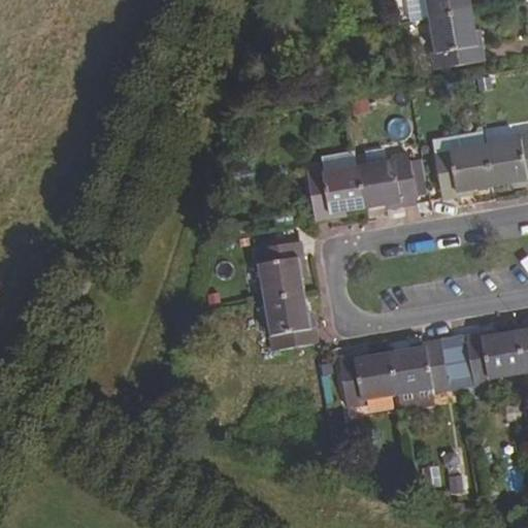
[(427,0),(430,19),(471,12),(468,0),(427,0)]
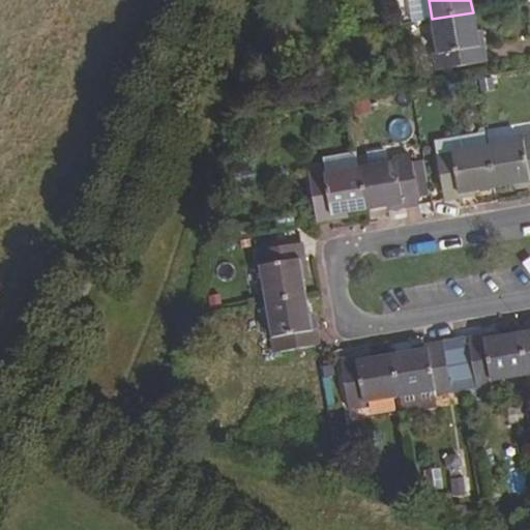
[(437,71),(487,62),(481,37),(477,38),(473,12),(432,19),(438,54),(434,54),(437,71)]
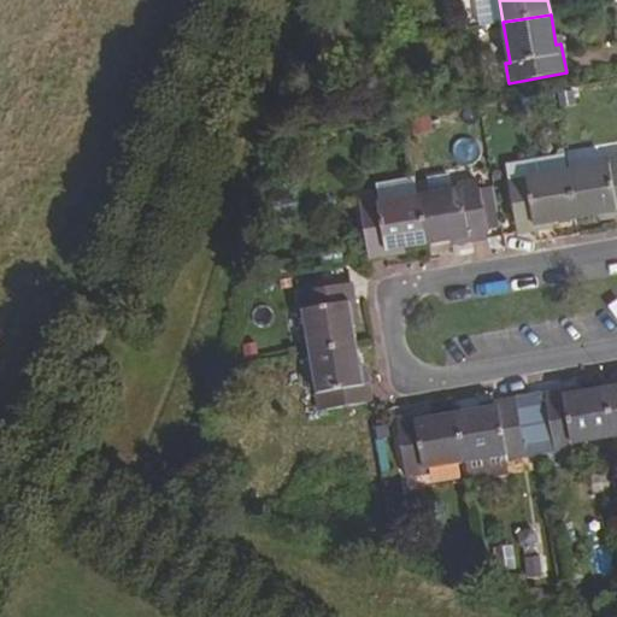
[(568,170),(565,156),(526,163),(527,172),(528,177),(568,170)]
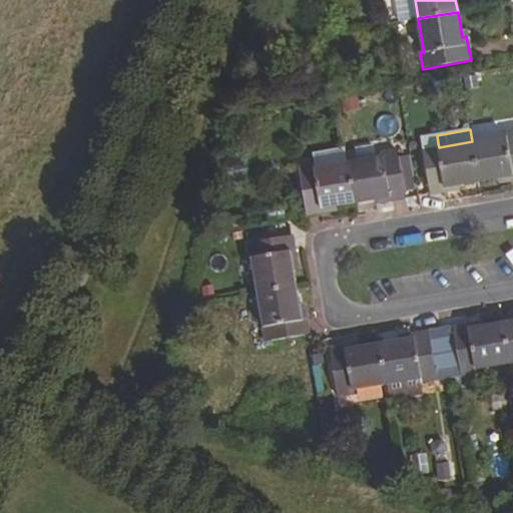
[(505,181),(512,179),(512,130),(505,132),(505,136),(472,141),(479,181),(504,177),(505,181)]
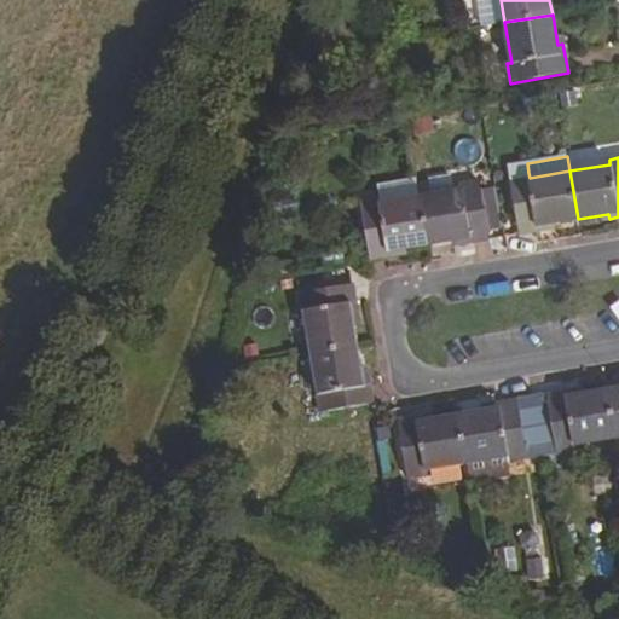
[(508,177),(520,235),(548,230),(547,224),(578,219),(570,171),(530,178),(528,173),(508,177)]
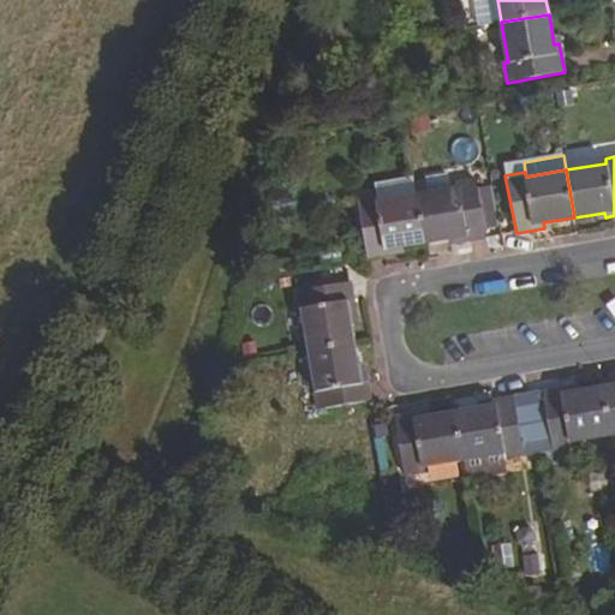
[(458,243),(487,238),(477,180),(457,184),(458,189),(418,195),(425,243),(457,238),(458,243)]
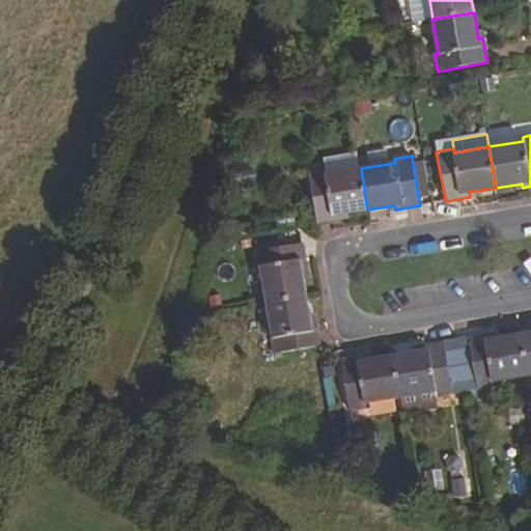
[(308,173),(317,224),(342,219),(341,215),(367,210),(361,168),(326,174),(326,170),(308,173)]
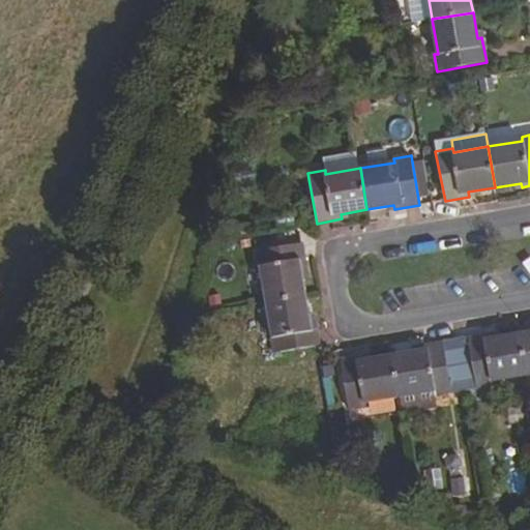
[(277,216),(281,232),(296,230),(293,214),(277,216)]
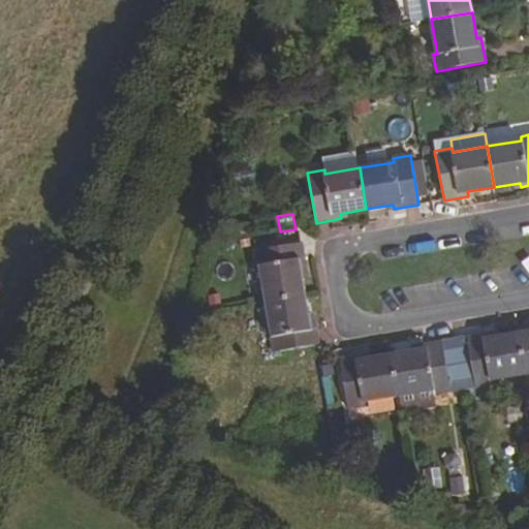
[(266,303),(307,296),(302,268),(306,268),(302,243),(257,250),(266,303)]
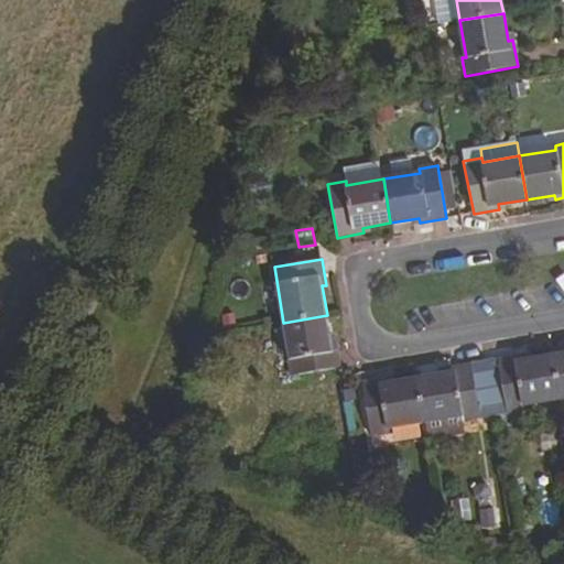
[(332,343),(327,315),(283,323),(293,376),(340,368),(336,342),(332,343)]
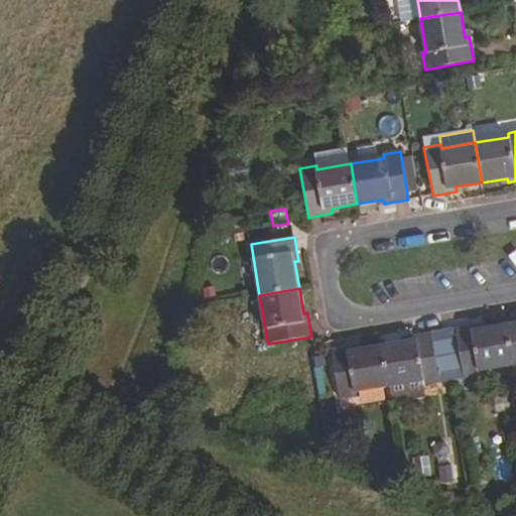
[(515,323),(507,325),(513,365),(515,364),(515,323)]
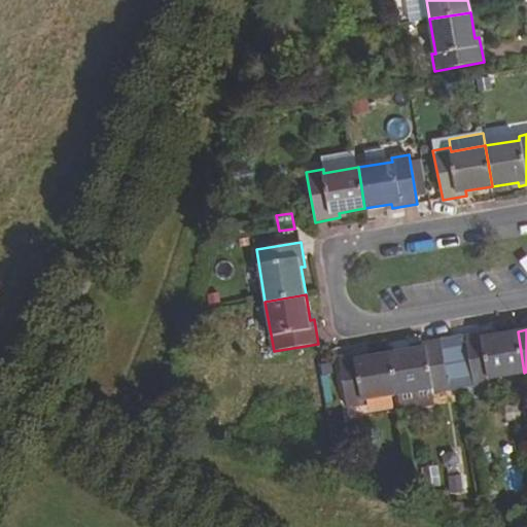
[(491,332),(453,339),(460,387),(491,383),(491,379),(524,373),(518,331),(491,337),(491,332)]
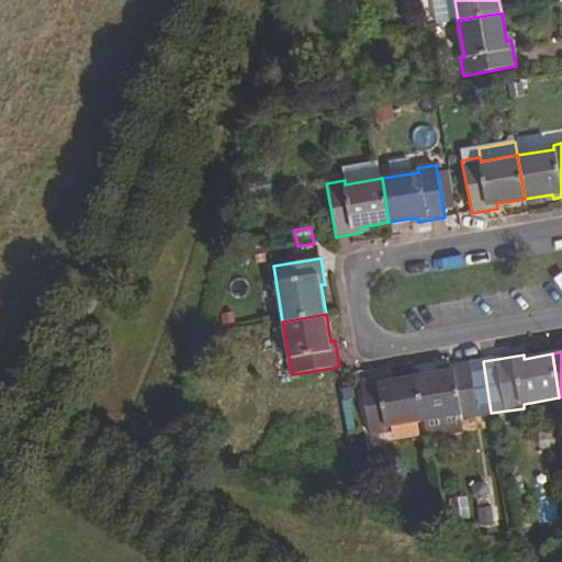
[(491,413),(483,361),(442,368),(444,372),(416,377),(424,420),(459,414),(460,418),(461,418),(491,413)]
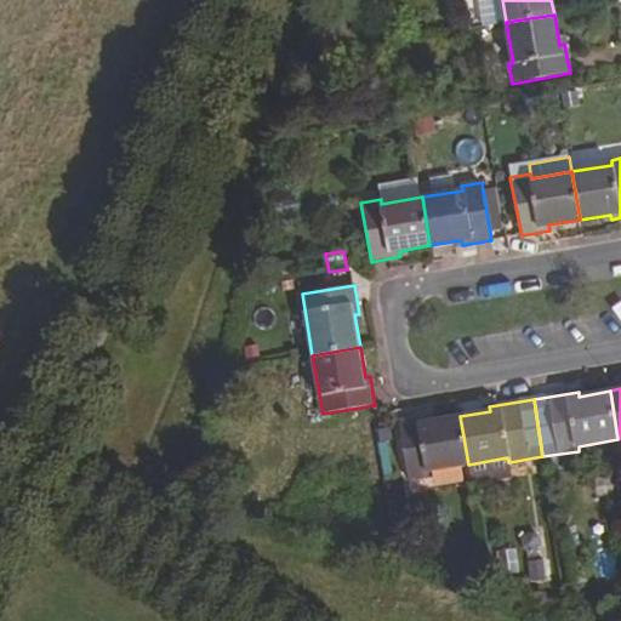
[(428,417),(399,422),(409,479),(429,477),(428,472),(468,465),(460,416),(429,422),(428,417)]
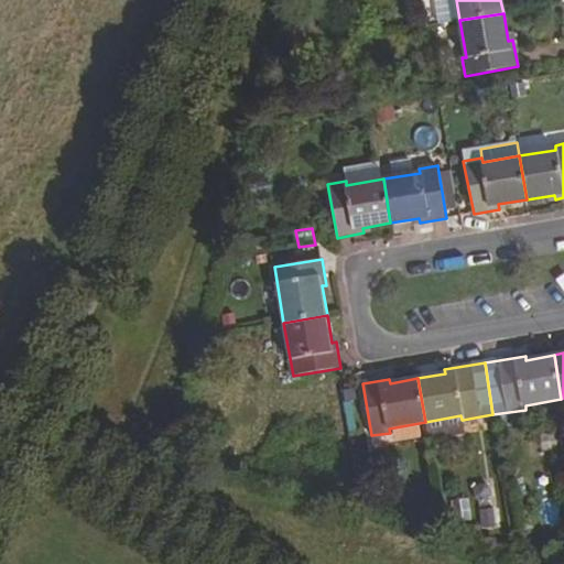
[(461,415),(425,422),(427,441),(465,435),(463,420),(462,420),(461,415)]
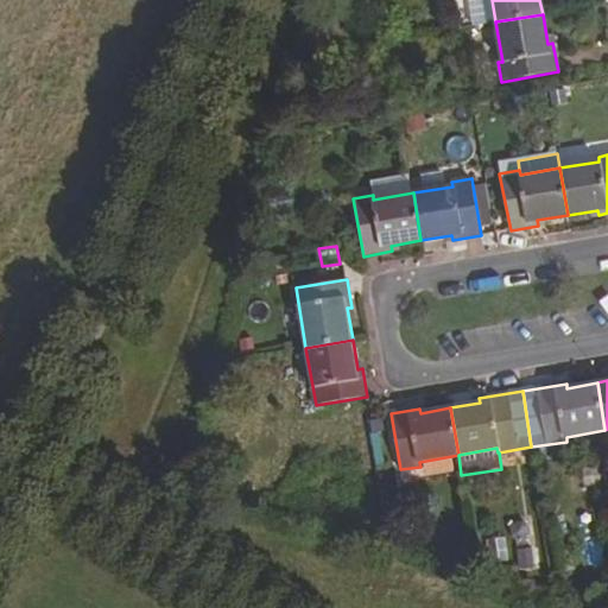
[(518,550),(519,570),(537,568),(534,548),(518,550)]
